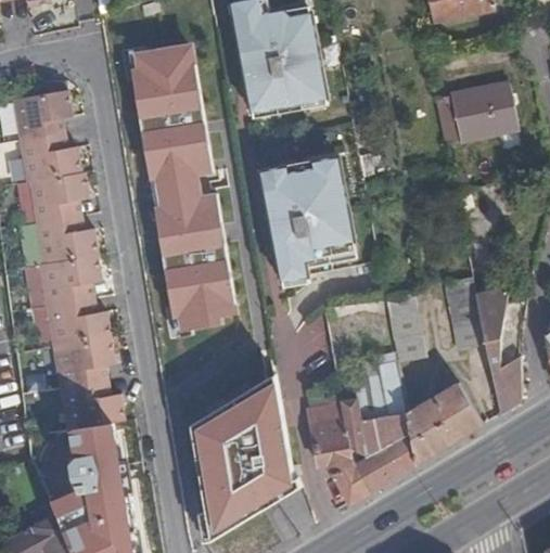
[(251,112),(324,98),(308,13),(290,17),(288,10),(260,14),(257,0),(248,0),(232,3),(241,61),(253,65),(245,81),(251,112)]
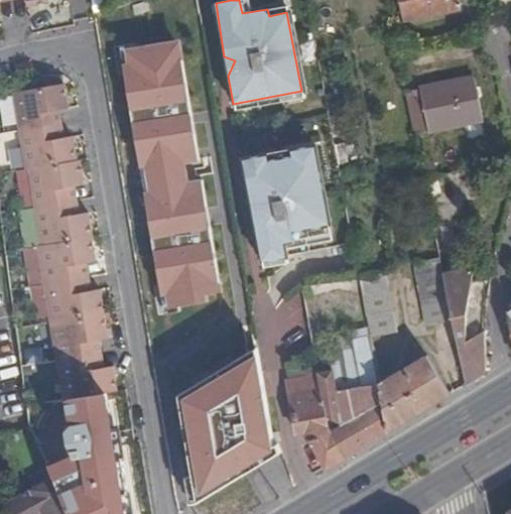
[(398,0),(403,23),(457,11),(454,0),(398,0)]
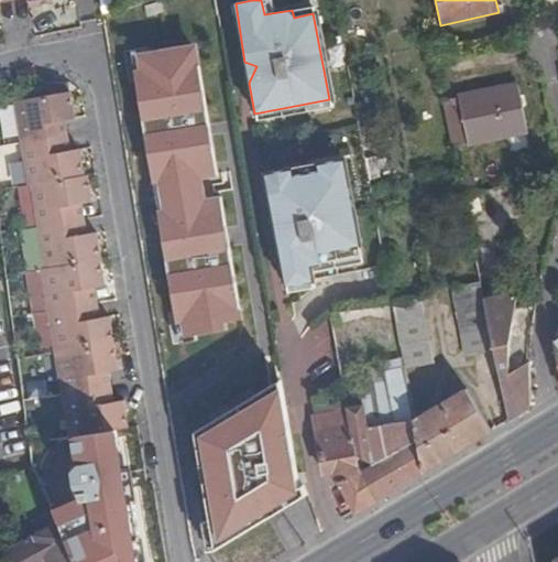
[(176,52),(139,57),(141,72),(133,73),(174,322),(181,321),(183,338),(225,332),(222,323),(239,320),(219,198),(200,201),(196,177),(212,175),(194,57),(177,60),(176,52)]
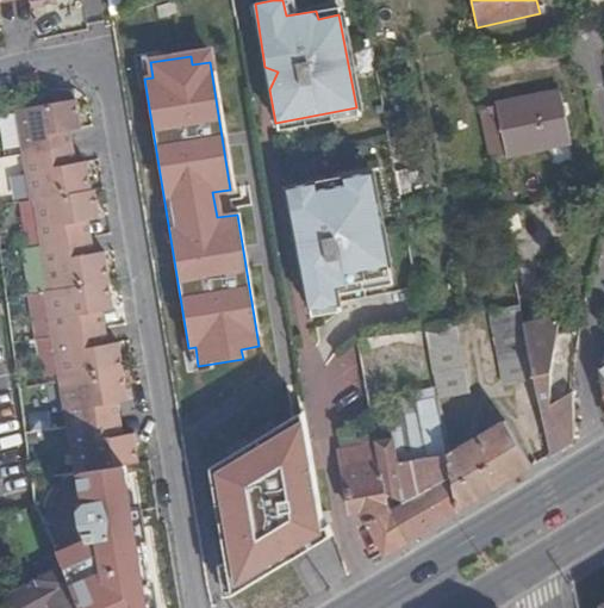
[(558,94),(475,111),(485,161),(568,144),(558,94)]
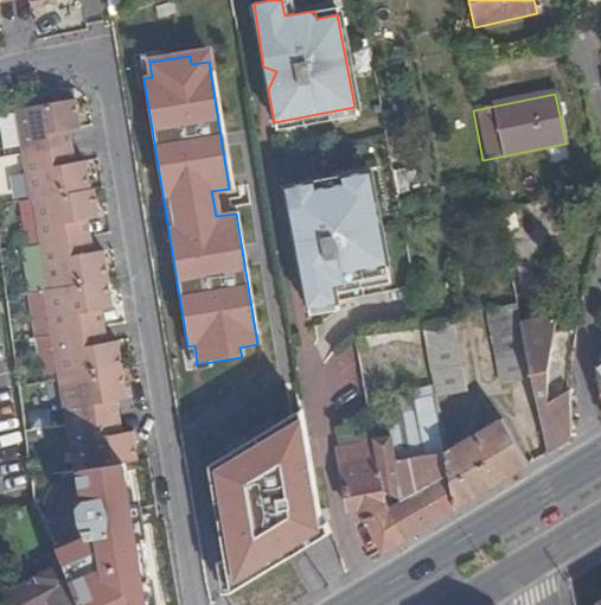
[(10,113),(18,158),(56,152),(52,134),(63,133),(74,132),(69,102),(10,113)]
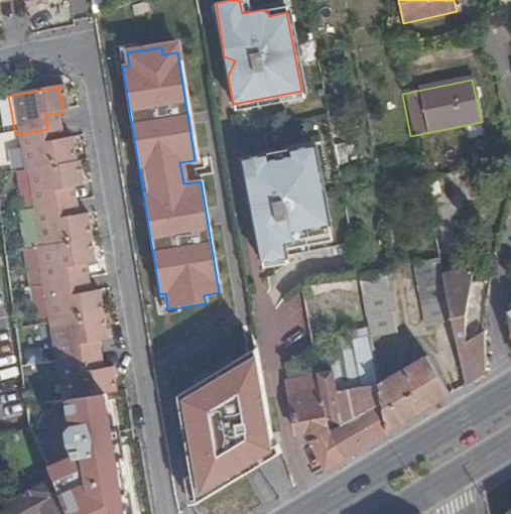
[(47,129),(55,127),(53,113),(44,114),(47,129)]
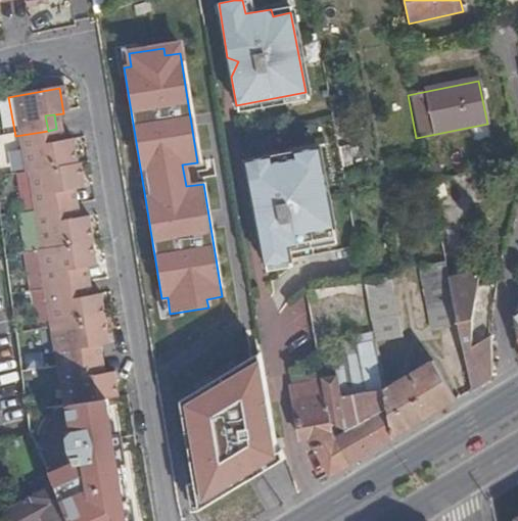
[(59,142),(56,129),(48,131),(50,144),(59,142)]
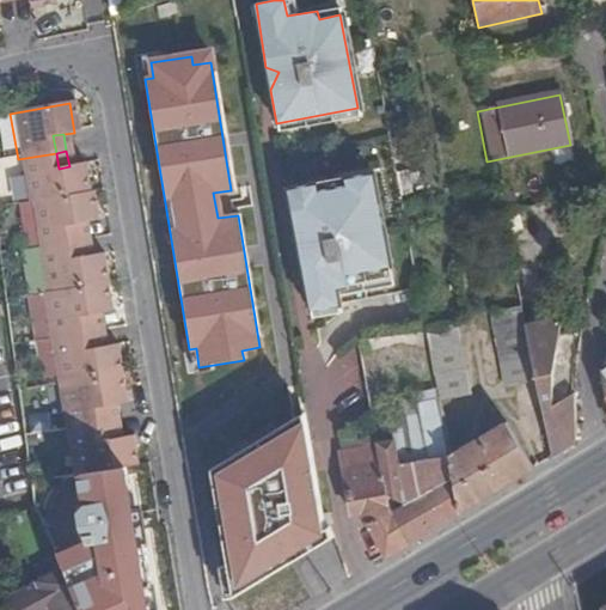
[(56,153),(18,159),(25,203),(29,203),(85,194),(80,165),(69,166),(59,169),(56,153)]
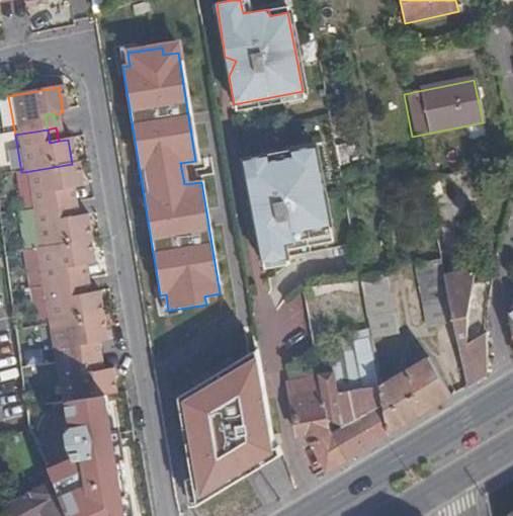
[(0,159),(14,158),(14,151),(9,151),(8,137),(0,137),(0,159)]
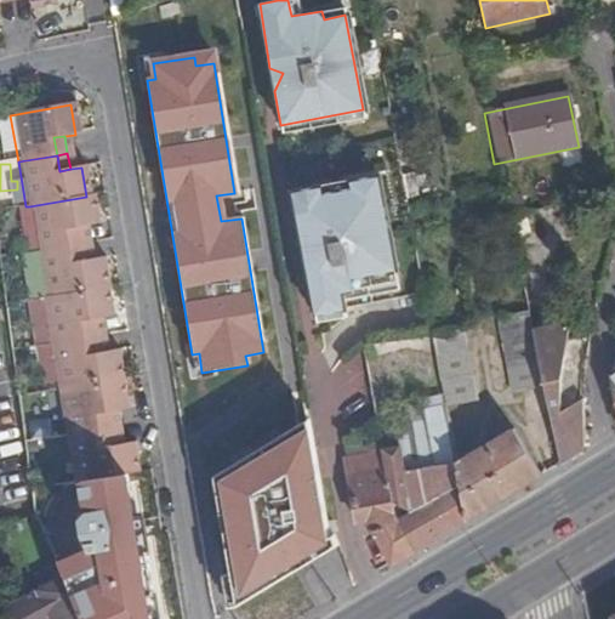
[(393,280),(375,176),(348,181),(349,189),(320,194),(319,186),(292,192),(314,313),(342,308),(340,290),(393,280)]
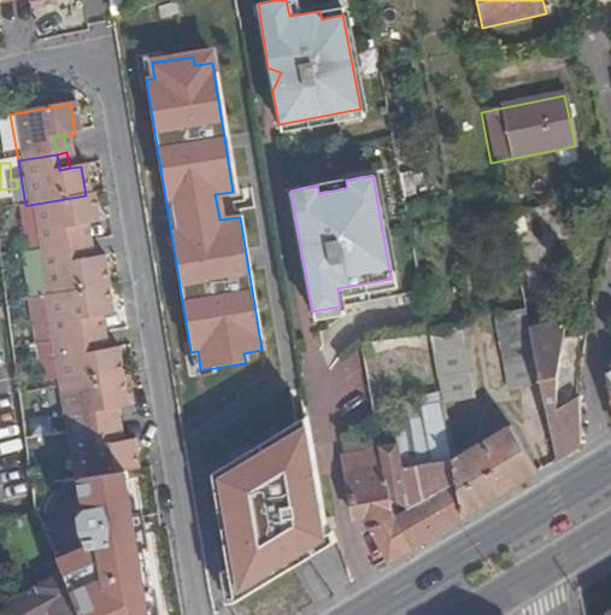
[(93,224),(88,195),(86,195),(29,205),(37,251),(75,245),(72,227),(82,227),(93,224)]
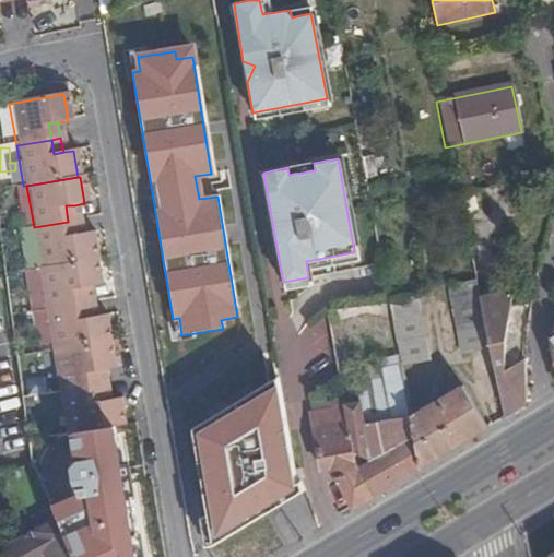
[(66,205),(68,222),(77,220),(74,205),(66,205)]
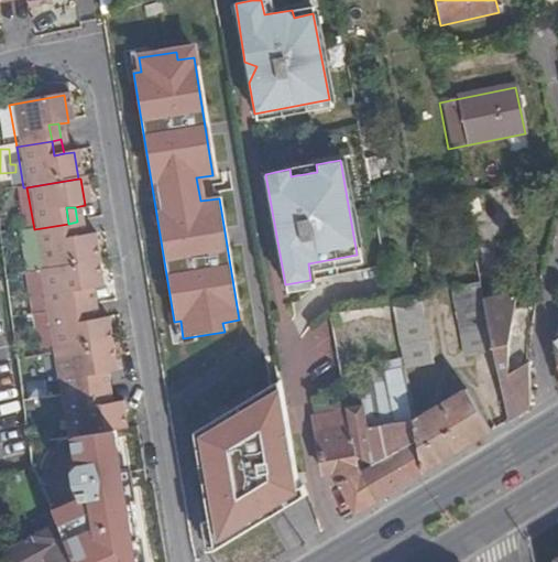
[(77,222),(68,224),(72,238),(80,237),(77,222)]
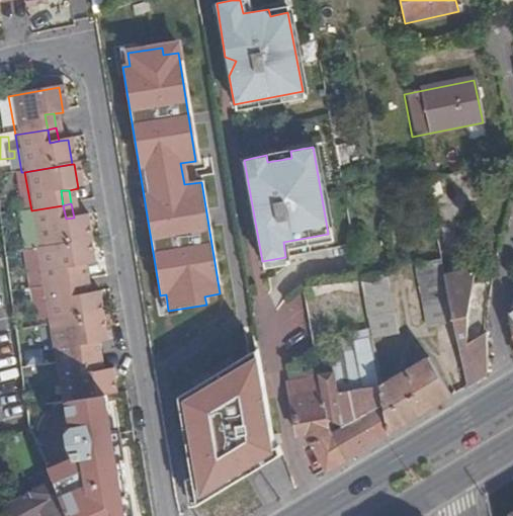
[(31,210),(37,249),(86,240),(87,240),(84,216),(74,218),(66,219),(63,205),(31,210)]
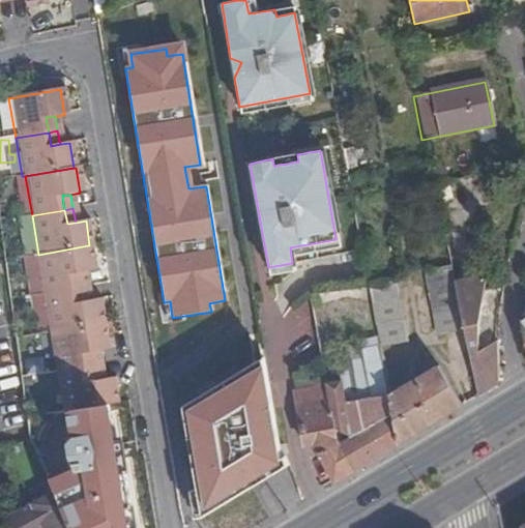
[(34,256),(40,295),(78,289),(75,273),(83,272),(92,270),(88,245),(38,255),(34,256)]
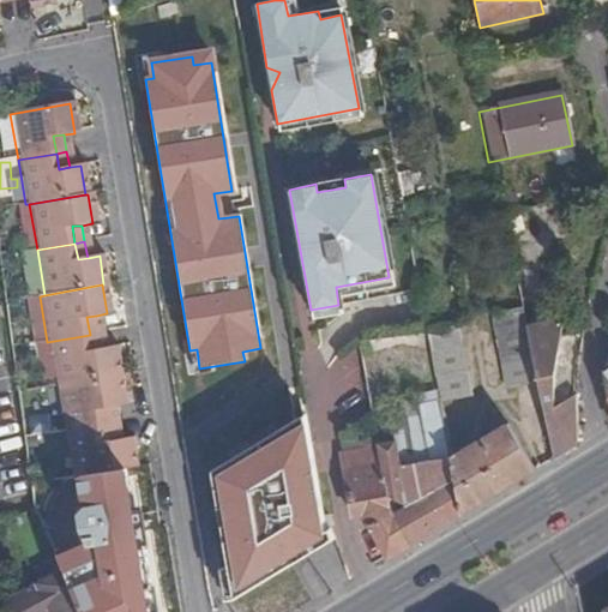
[(518,424),(541,419),(523,336),(518,309),(488,315),(503,389),(510,388),(518,424)]
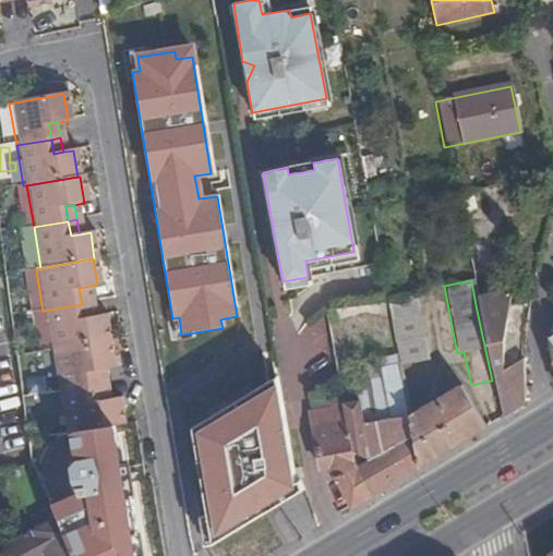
[(82,304),(91,302),(87,287),(79,288),(82,304)]
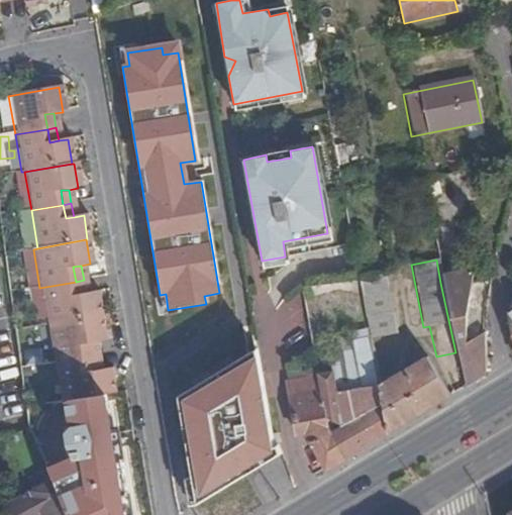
[(380,272),(355,276),(355,282),(367,338),(392,333),(380,272)]
